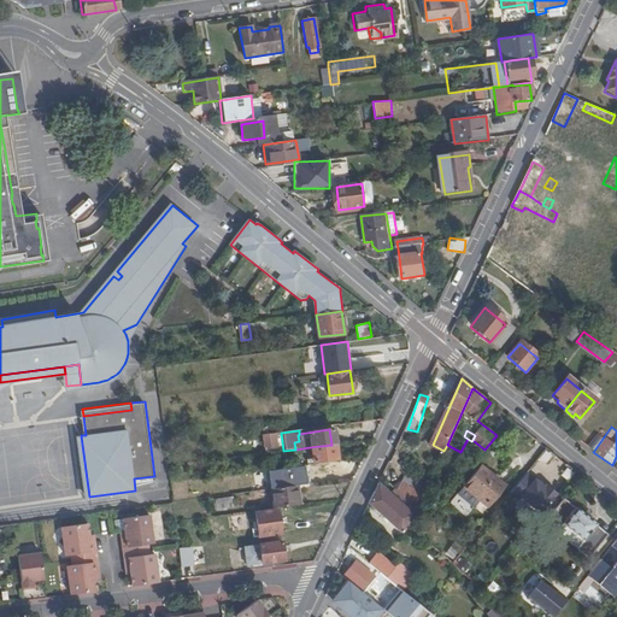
[(275,446),(274,434),(272,434),(263,435),(264,447),(275,446)]
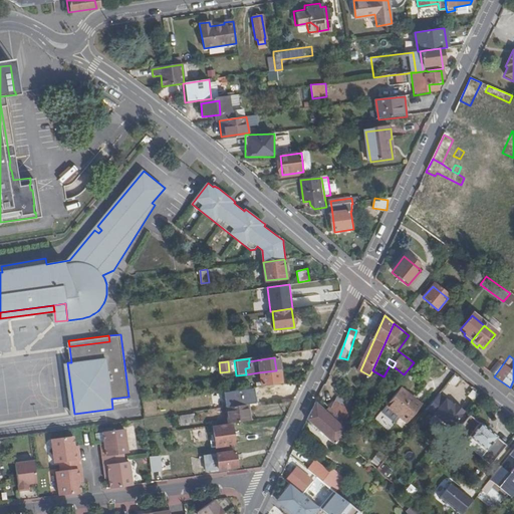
[(74,414),(67,362),(64,362),(71,415),(74,414)]
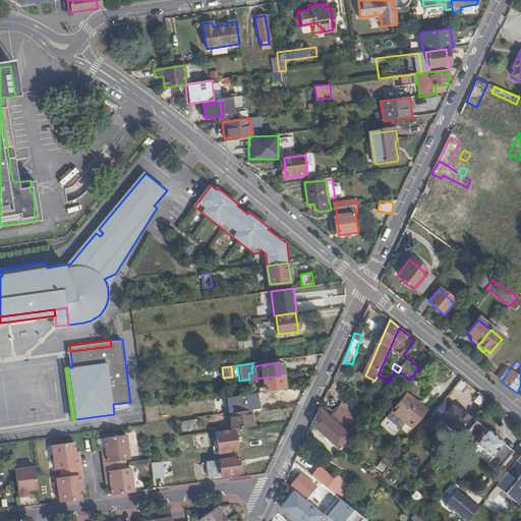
[(282,387),(280,375),(262,378),(264,389),(282,387)]
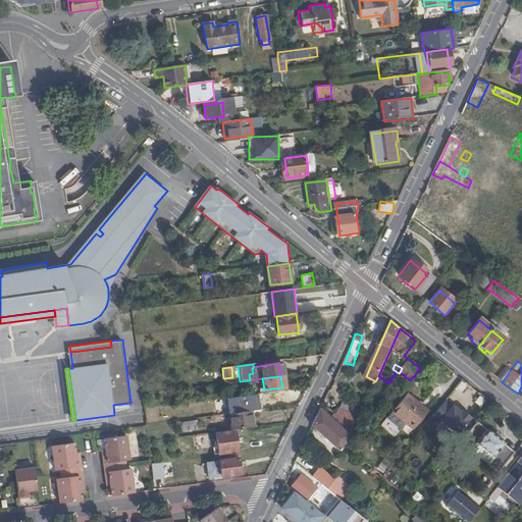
[(227,387),(228,398),(237,397),(236,386),(227,387)]
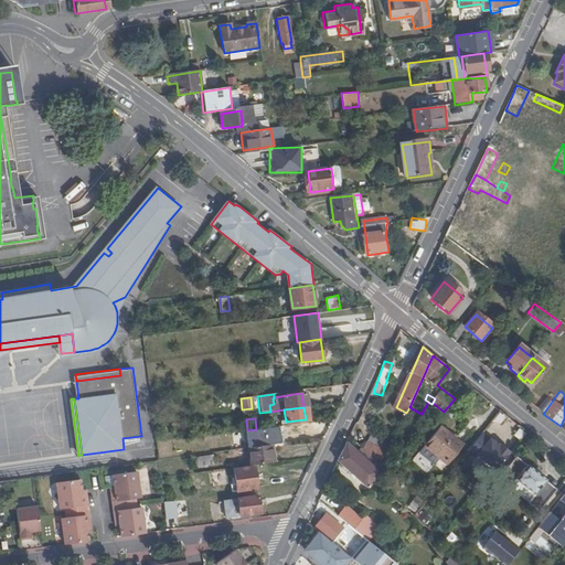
[(308,433),(307,423),(256,429),(256,433),(280,429),(280,436),(308,433)]
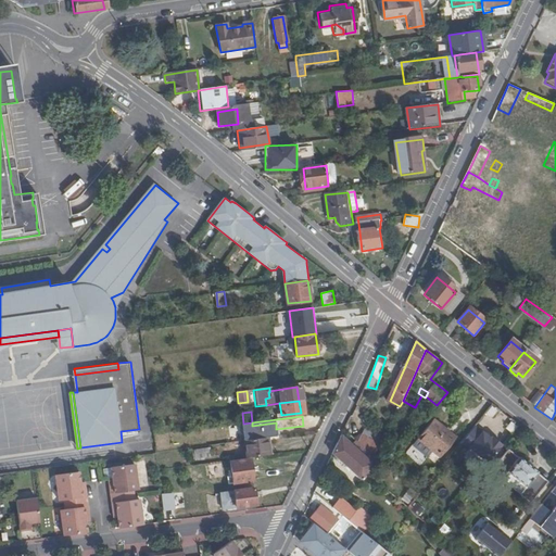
[(458,437),(439,420),(421,439),(441,456),(458,437)]
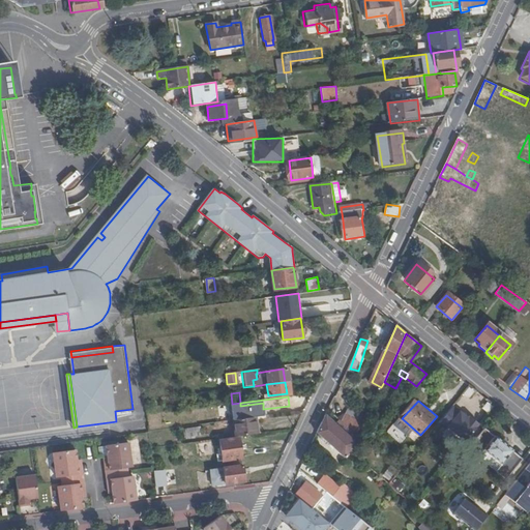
[(466,442),(479,424),(470,416),(468,418),(453,406),(439,423),(446,429),(448,427),(466,442)]
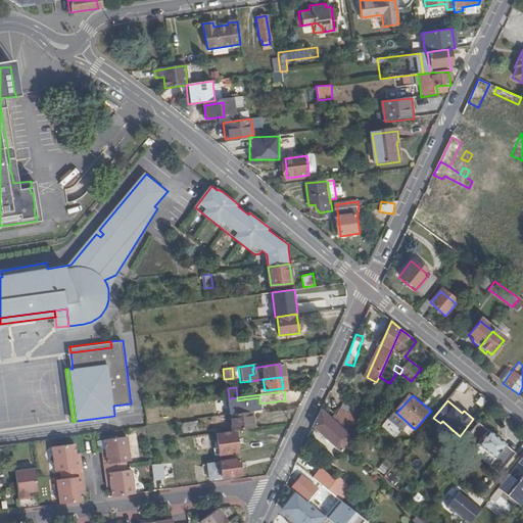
[(338,415),(353,429),(363,412),(344,402),(338,415)]
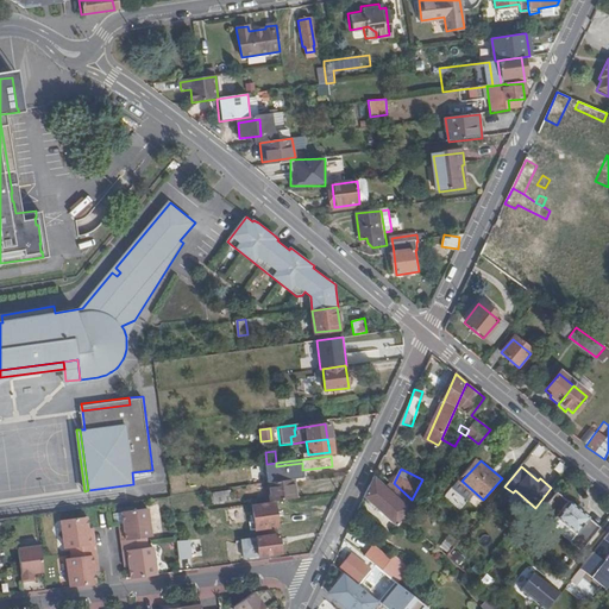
[(387,488),(375,477),(365,496),(395,525),(403,516),(407,513),(412,500),(394,483),(391,482),(387,488)]
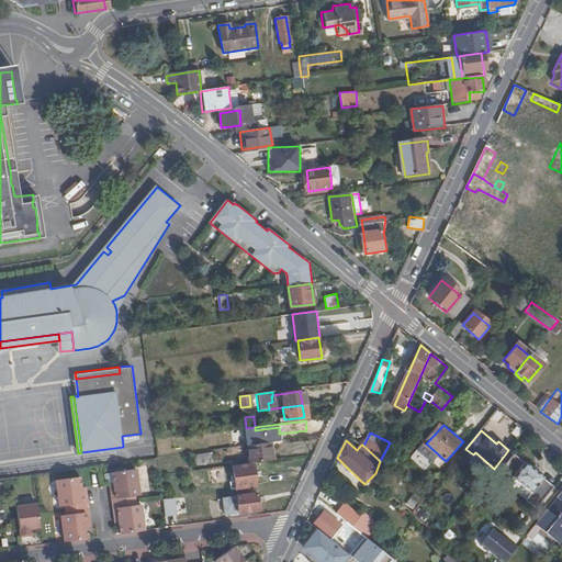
[(247,446),(249,462),(272,460),(270,442),(247,446)]
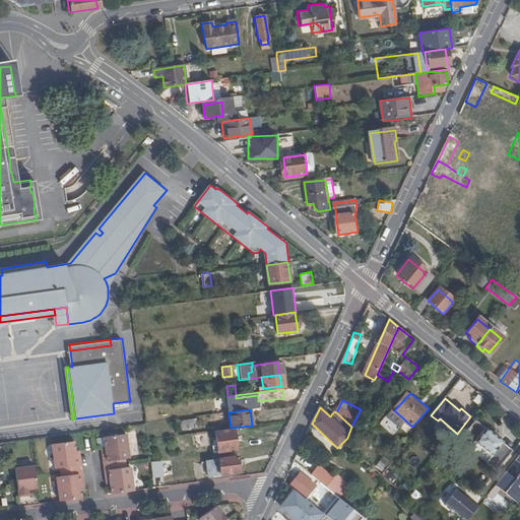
[(484,427),(475,419),(460,439),(469,447),(474,441),(492,454),(488,460),(498,467),(513,448),(503,441),(504,440),(485,426),(484,427)]
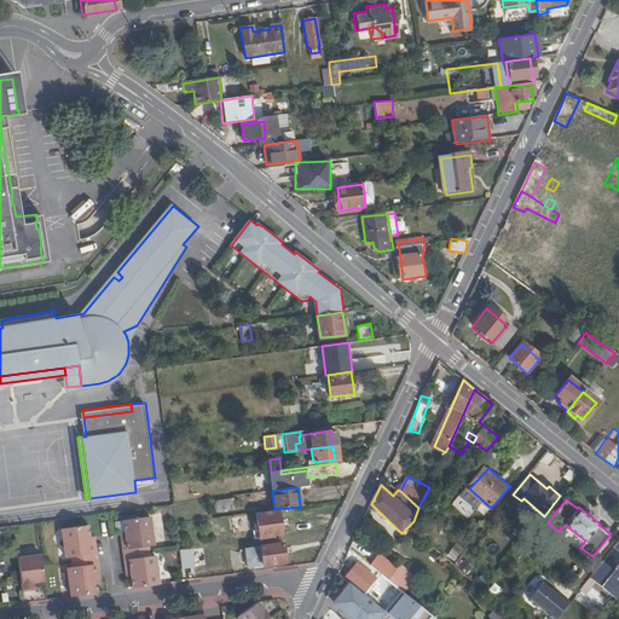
[(282,534),(279,510),(258,514),(259,524),(260,537),(282,534)]
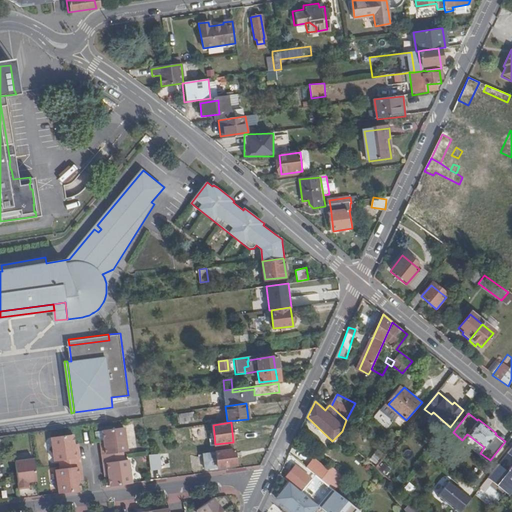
[(127,451),(125,435),(124,428),(102,431),(103,438),(104,446),(101,446),(102,455),(123,452),(127,451)]
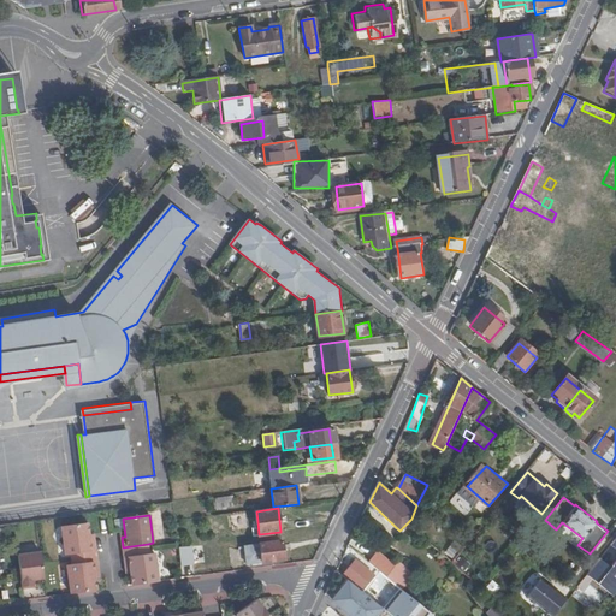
[(89,543),(88,532),(87,525),(60,528),(61,535),(64,556),(70,555),(96,551),(95,542),(89,543)]
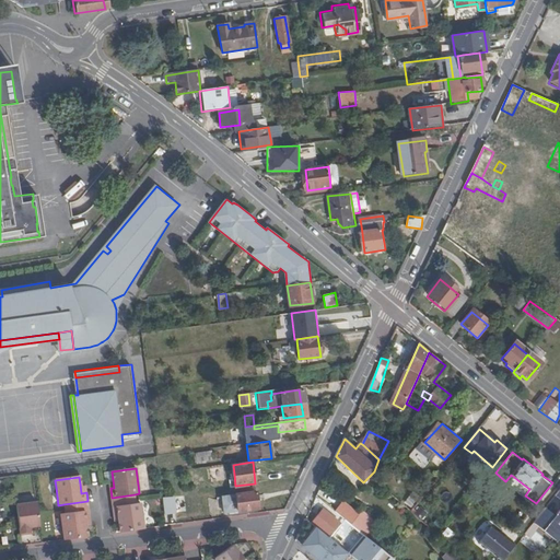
[(559,489),(533,524),(541,531),(559,508),(559,489)]
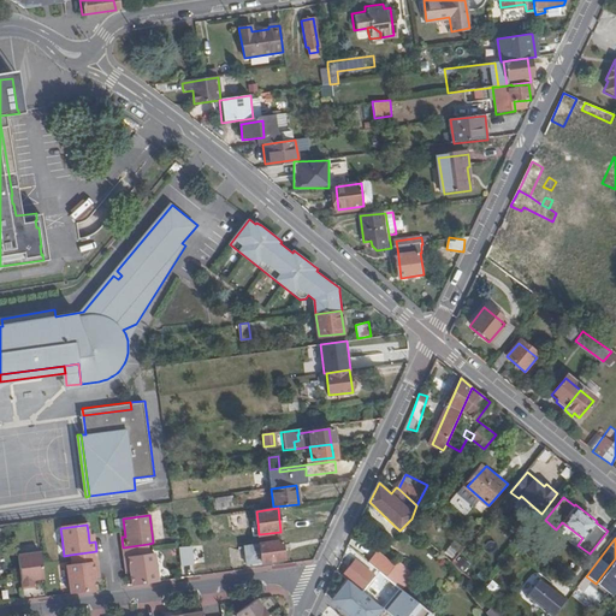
[(284,558),(282,540),(259,544),(261,562),(284,558)]
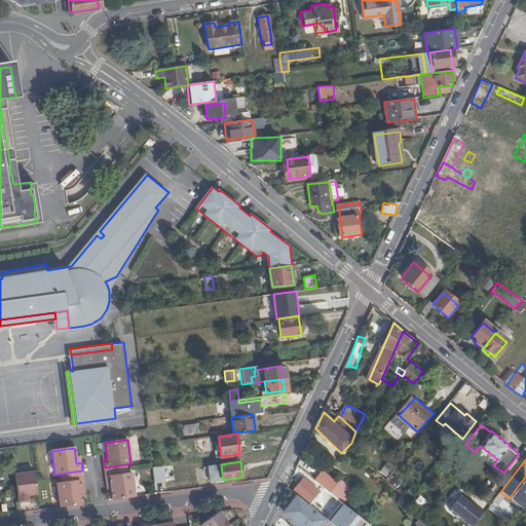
[(173,465),(153,466),(153,487),(164,486),(164,480),(174,480),(173,465)]
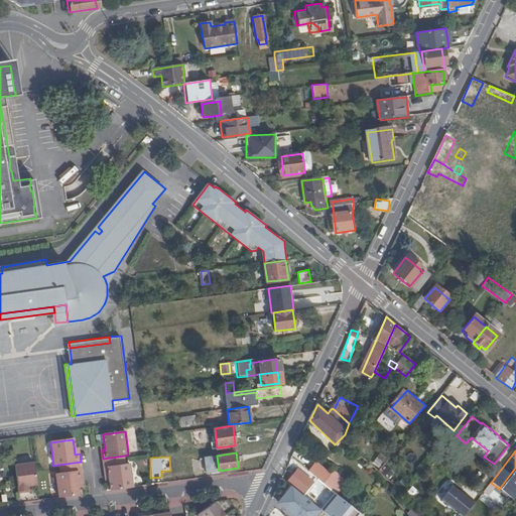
[(192,460),(192,473),(204,472),(204,460),(192,460)]
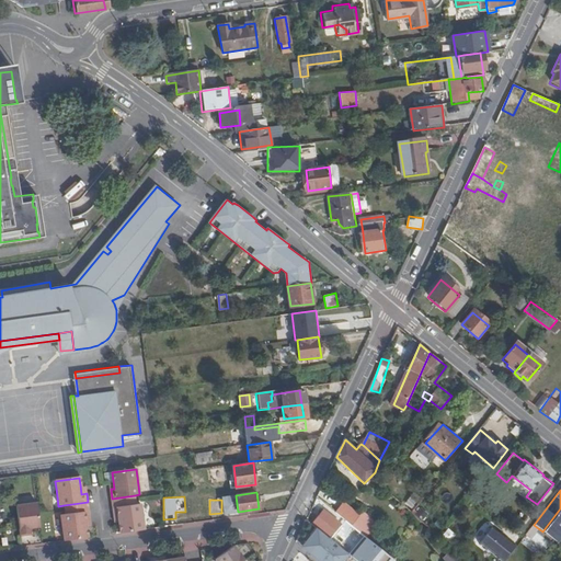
[(39,526),(36,503),(15,506),(20,535),(29,534),(27,528),(39,526)]
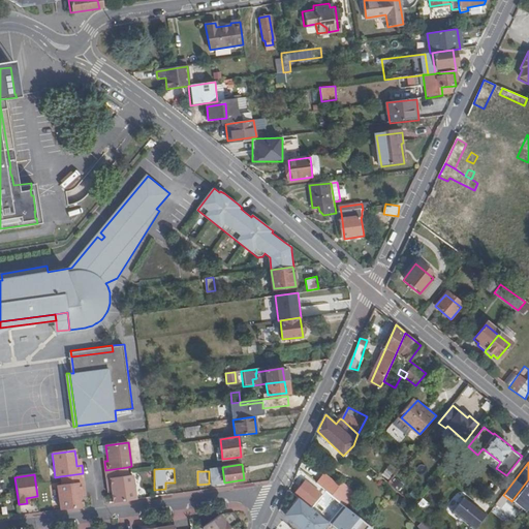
[(324,474),(317,484),(328,492),(332,495),(339,487),(324,474)]
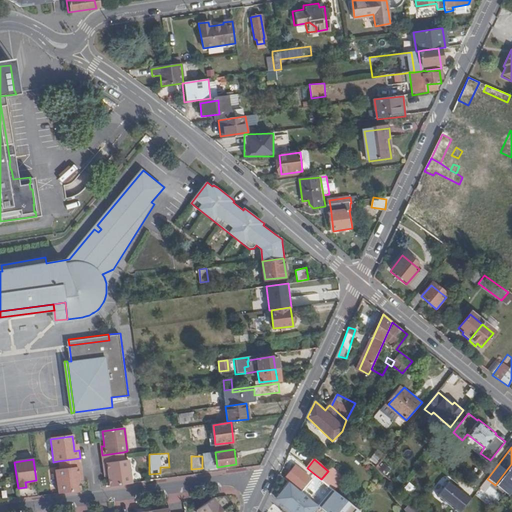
[(108,471),(110,486),(132,483),(129,460),(125,460),(103,463),(104,472),(108,471)]
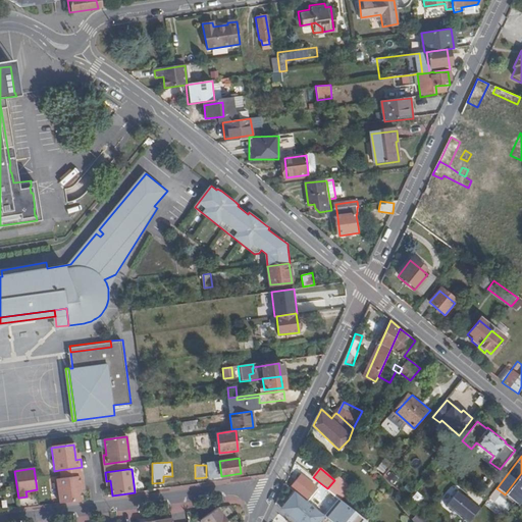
[(521,473),(505,494),(519,506),(521,502),(521,473)]
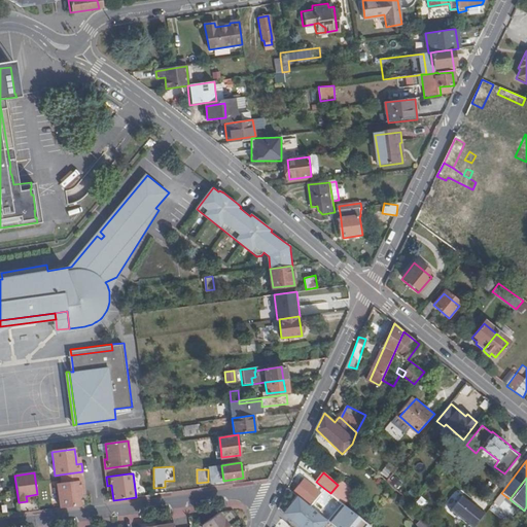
[(317,490),(304,480),(294,491),(307,502),(317,490)]
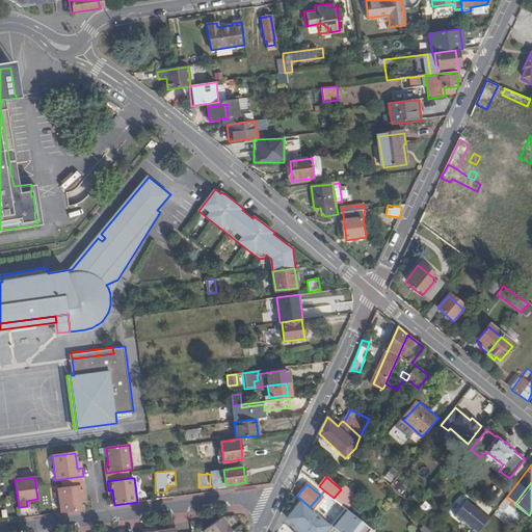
[(56,488),(59,512),(83,509),(81,495),(85,494),(84,485),(61,488),(56,488)]
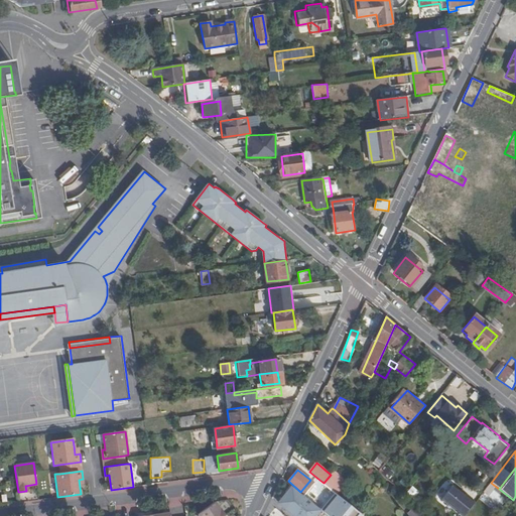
[(445,480),(434,497),(462,515),(464,515),(475,500),(445,480)]
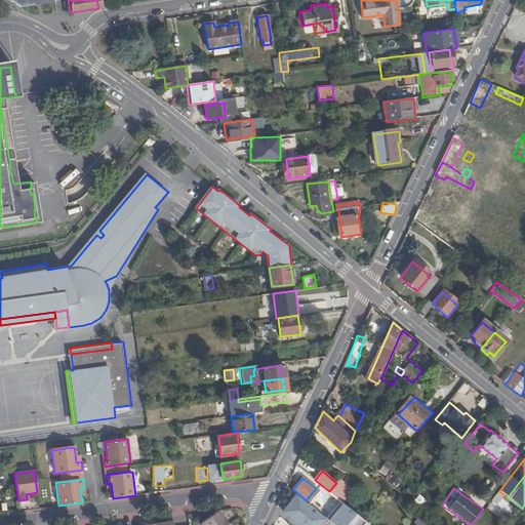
[(342,520),(351,510),(330,492),(319,506),(328,514),(331,511),(342,520)]
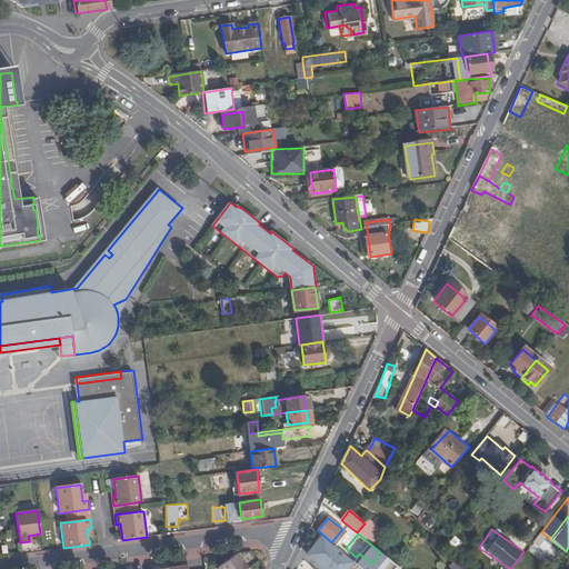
[(332,557),(339,550),(337,549),(321,536),(316,542),(332,557)]
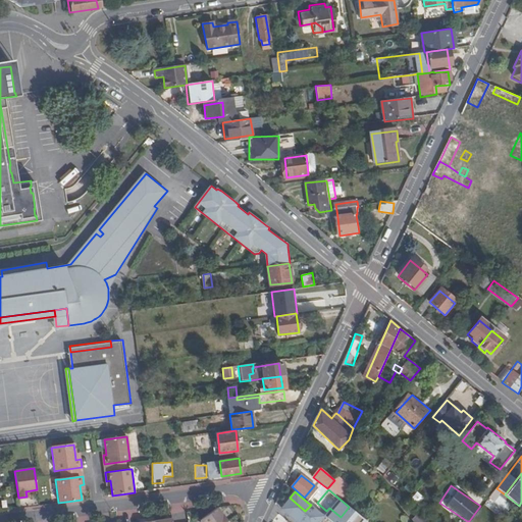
[(411,498),(418,504),(424,498),(417,491),(411,498)]
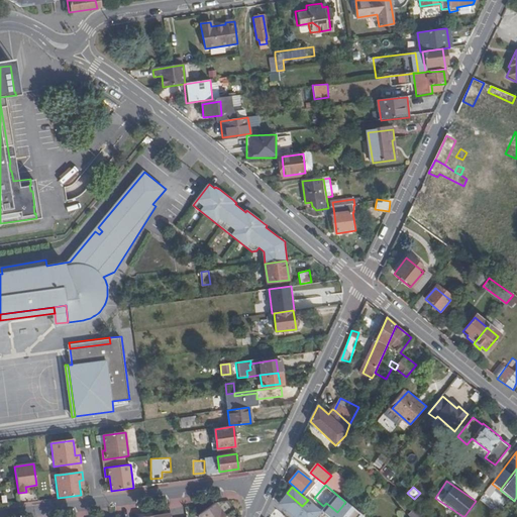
[(223,516),(225,516),(215,503),(197,515),(198,516),(223,516)]
